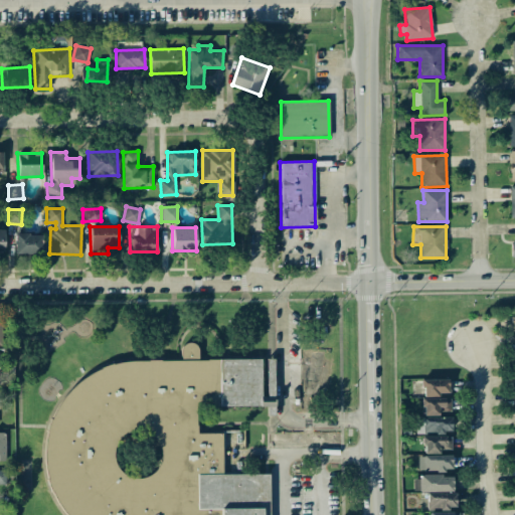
[(42,253),(41,233),(14,234),(15,254),(42,253)]
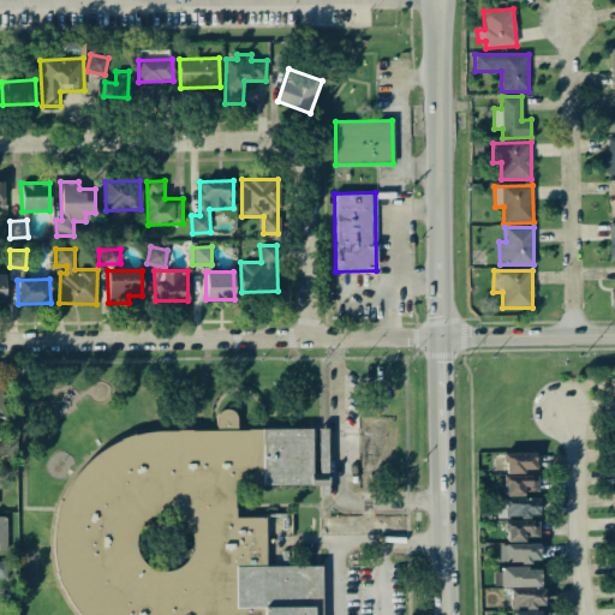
[(82,614),(66,596),(54,560),(54,520),(67,487),(89,459),(120,439),(157,430),(312,428),(312,484),(236,485),(236,518),(267,518),(267,565),(322,565),(322,614),(82,614)]
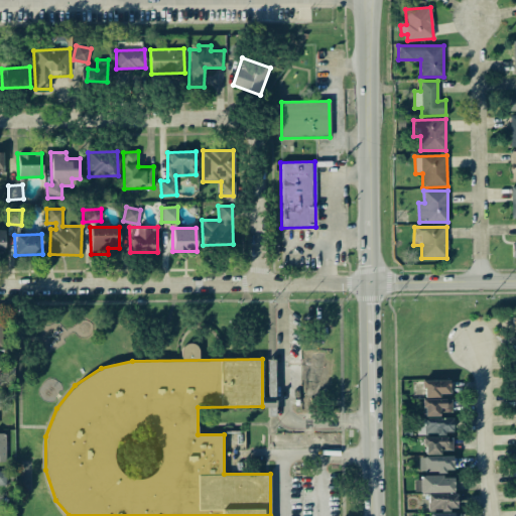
[(422,398),(440,397),(439,394),(449,394),(448,380),(422,380),(422,398)]
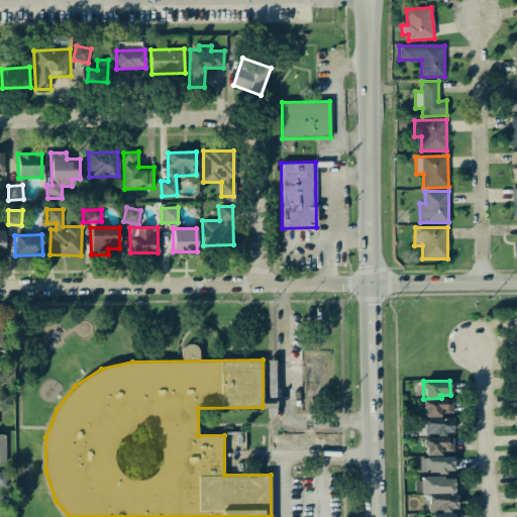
[(424,400),(424,417),(440,417),(440,413),(452,413),(452,400),(424,400)]
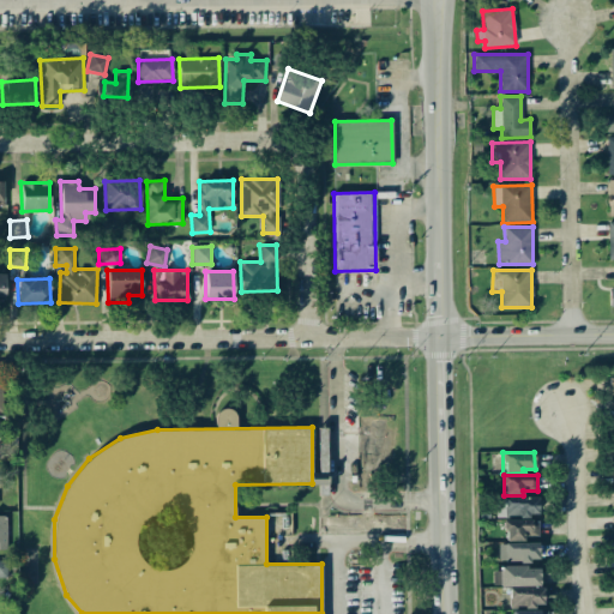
[(539,515),(537,497),(497,498),(497,516),(539,515)]
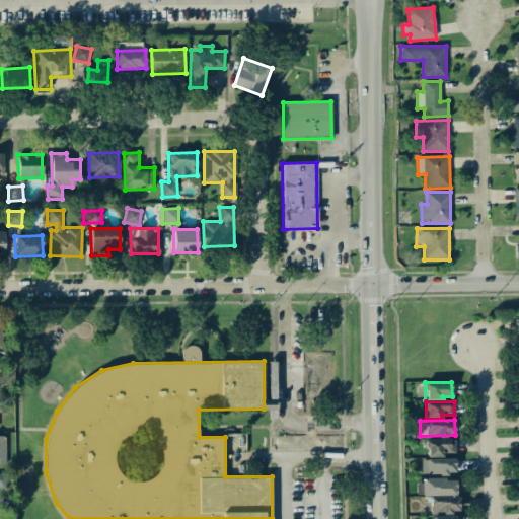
[(426,457),(443,457),(443,453),(454,453),(454,440),(426,440),(426,457)]
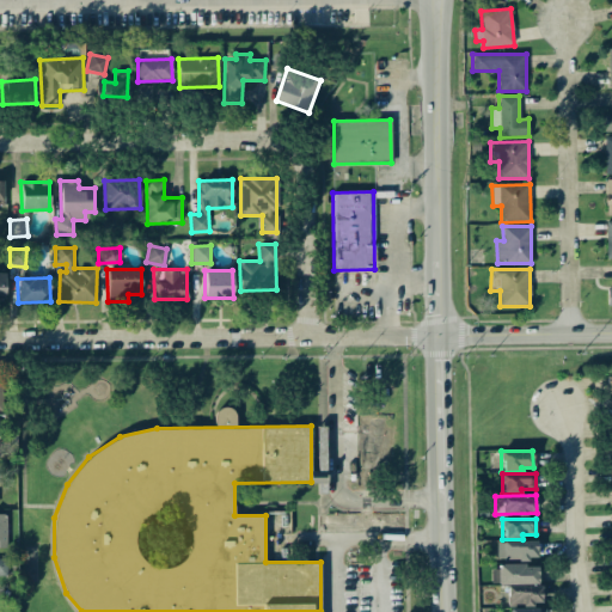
[(537,558),(536,540),(496,542),(496,560),(537,558)]
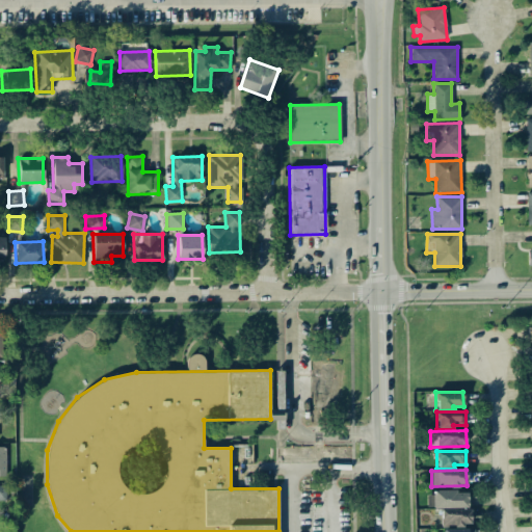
[(432,491),(433,508),(468,507),(467,490),(432,491)]
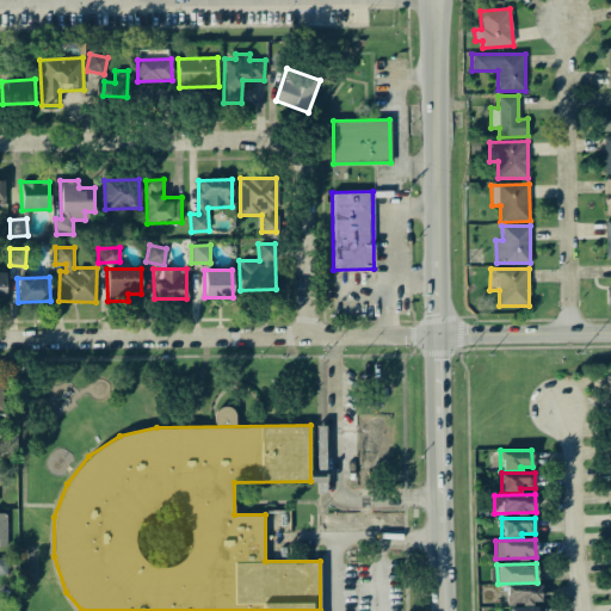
[(507,586),(507,604),(541,603),(541,585),(507,586)]
